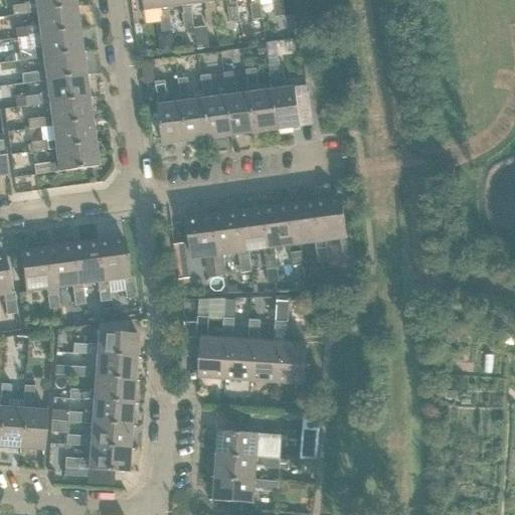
[(33,0),(34,3),(11,6),(13,16),(35,13),(75,7),(74,0),(33,0)]
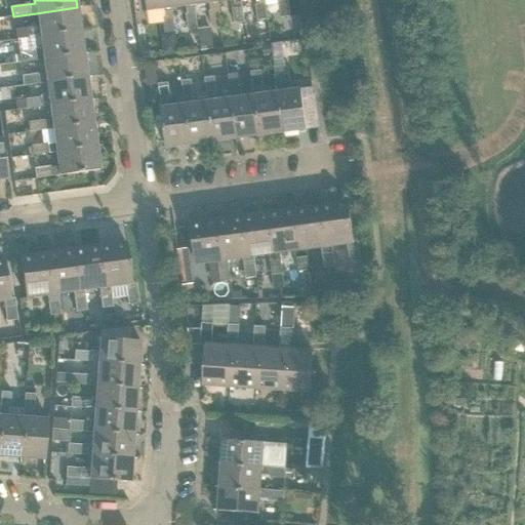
[(174,32),(171,8),(169,0),(146,0),(148,11),(162,9),(165,33),(174,32)]
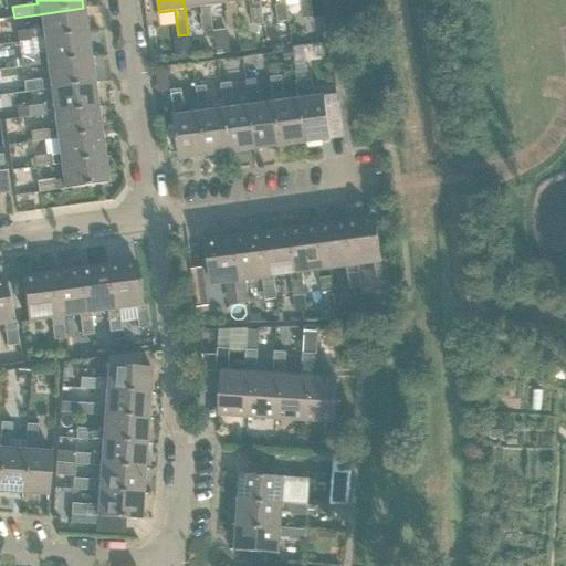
[(213,31),(210,6),(209,6),(208,0),(182,0),(185,9),(199,7),(202,32),(213,31)]
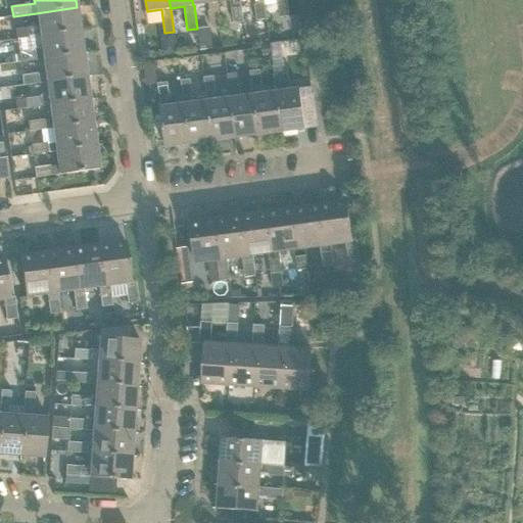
[(220,26),(217,2),(216,0),(192,0),(193,5),(194,5),(207,3),(210,27),(220,26)]
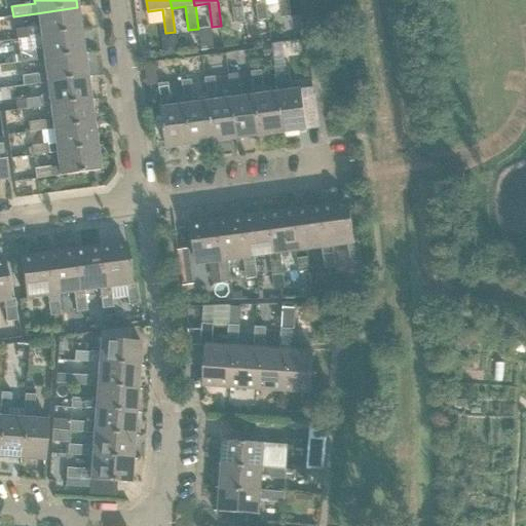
[(245,23),(240,0),(217,0),(218,2),(231,0),(234,24),(245,23)]
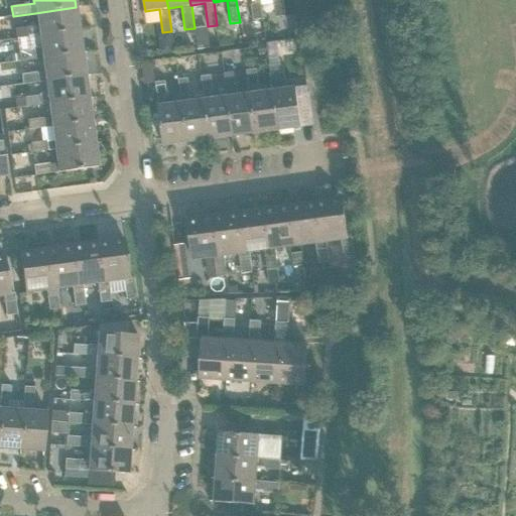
[(262,19),(259,0),(249,0),(253,20),(262,19)]
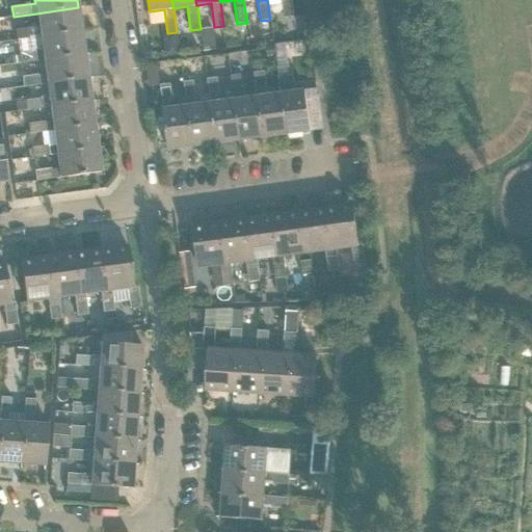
[(281,0),(284,18),(294,17),(291,0),(281,0)]
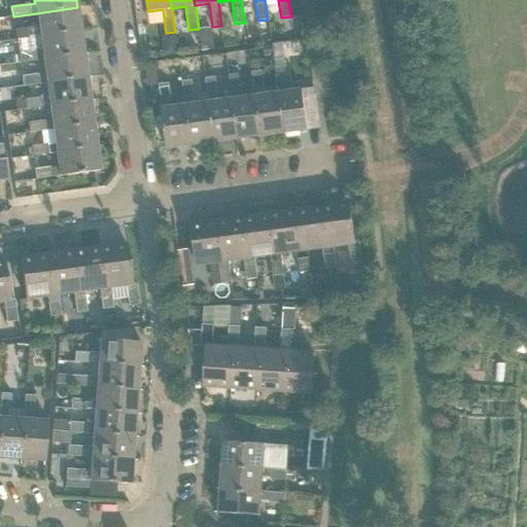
[(77,7),(36,13),(39,36),(80,31),(77,7)]
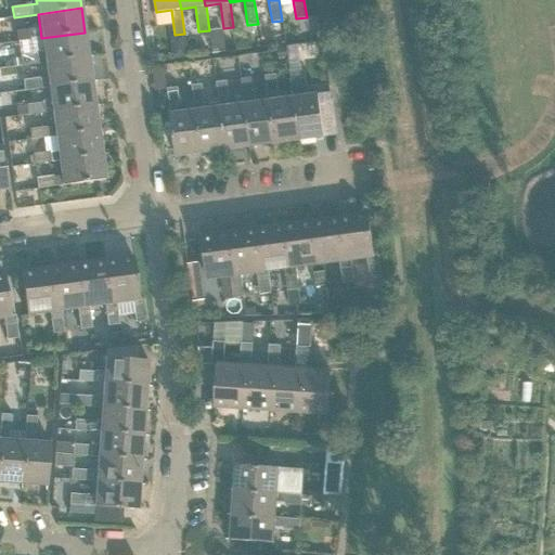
[(30,29),(15,31),(17,41),(31,40),(30,29)]
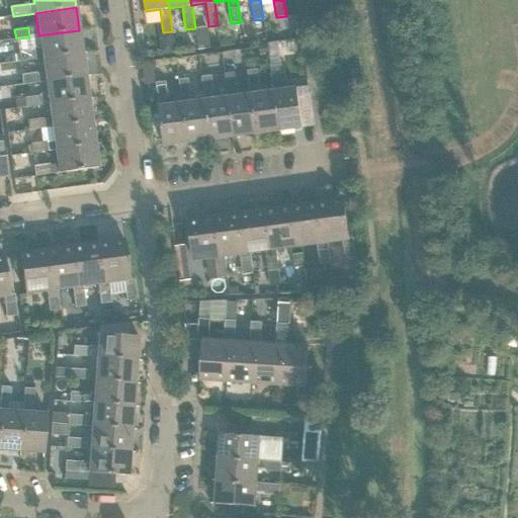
[(29,37),(16,38),(17,52),(19,62),(42,59),(82,53),(79,30),(38,35),(29,37)]
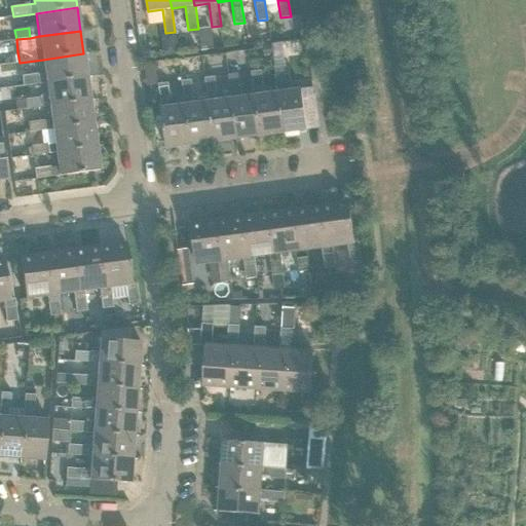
[(83,53),(43,60),(44,73),(46,82),(86,77),(83,53)]
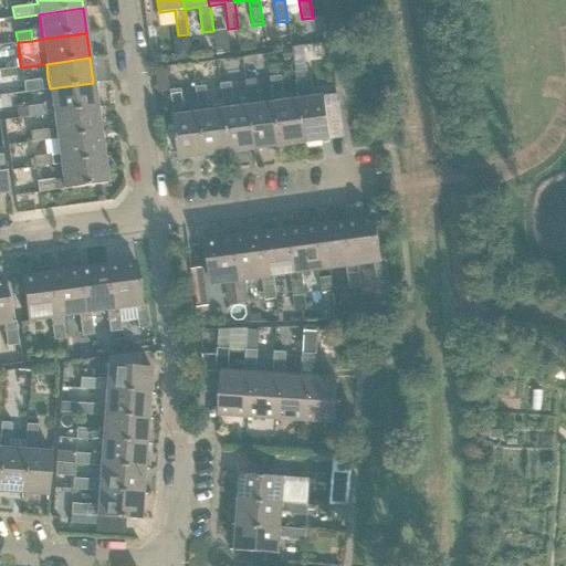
[(299,100),(304,144),(329,140),(324,96),(308,98),(305,73),(295,74),(299,100)]
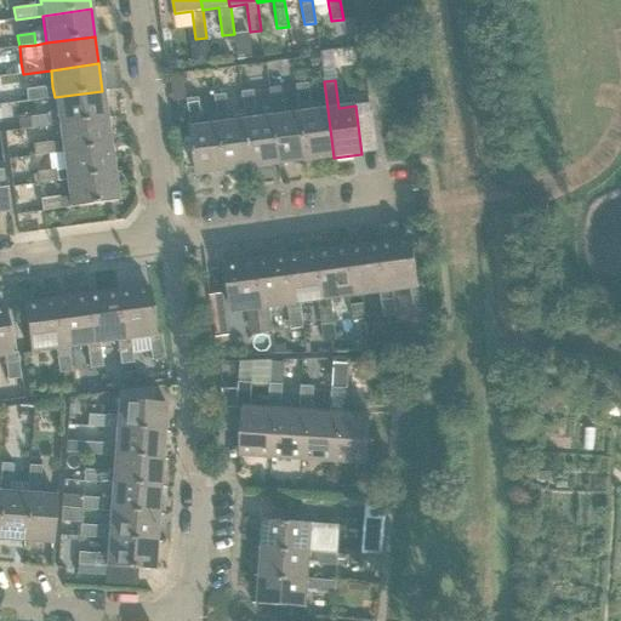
[(328,109),(312,112),(308,84),(296,85),(300,113),(307,161),(334,158),(328,109)]
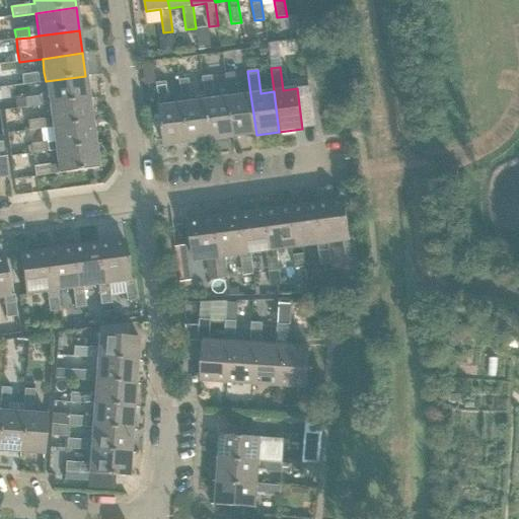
[(34,73),(21,75),(22,85),(35,83),(34,73)]
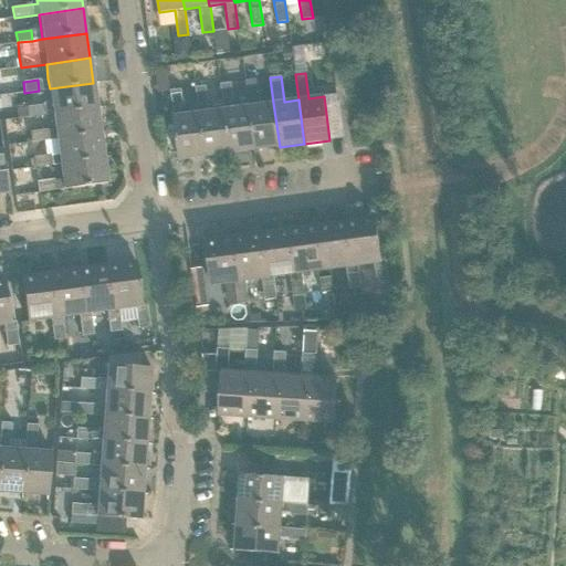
[(273,103),(259,105),(255,80),(245,81),(249,106),(254,150),(280,147),(273,103)]
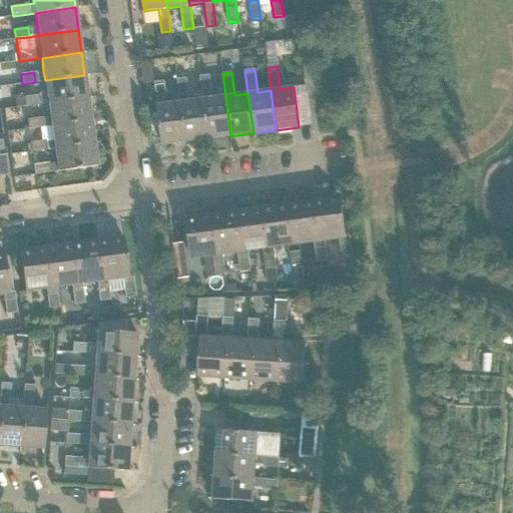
[(46,93),(24,97),(25,106),(48,103),(87,98),(84,75),(45,80),(45,81),(46,93)]
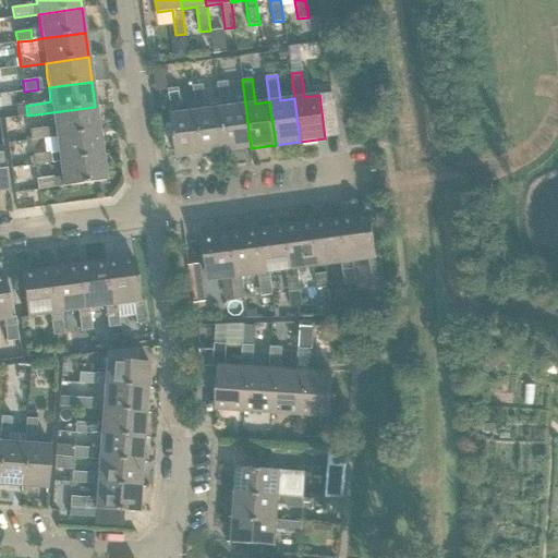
[(245,105),(231,107),(228,82),(217,83),(220,108),(227,152),(251,148),(245,105)]
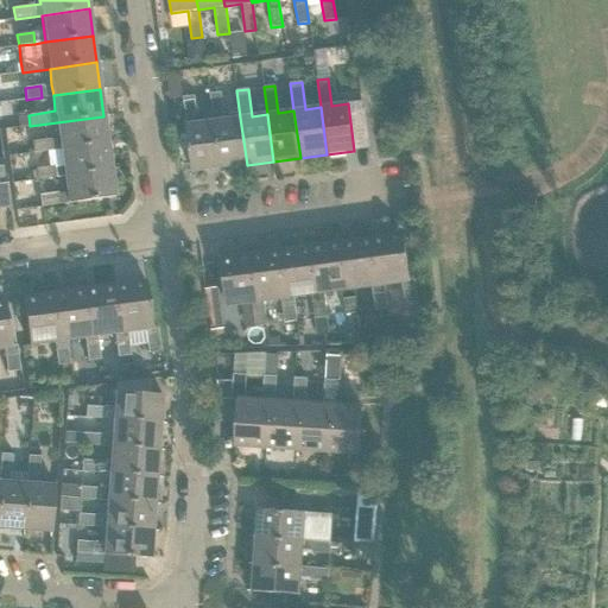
[(240,118),(225,120),(221,93),(209,94),(214,121),(220,169),(247,165),(240,118)]
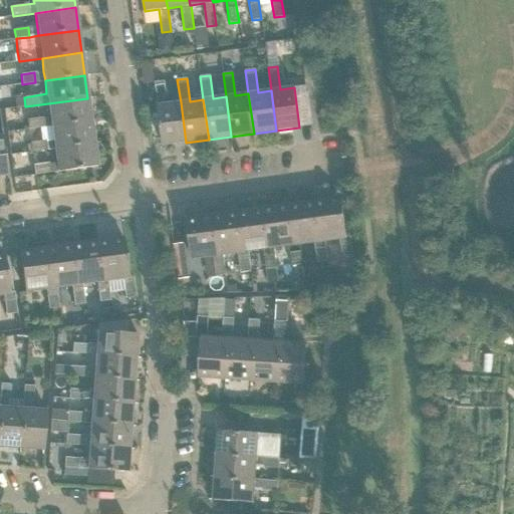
[(181,102),(168,104),(165,81),(155,82),(158,105),(163,146),(186,143),(181,102)]
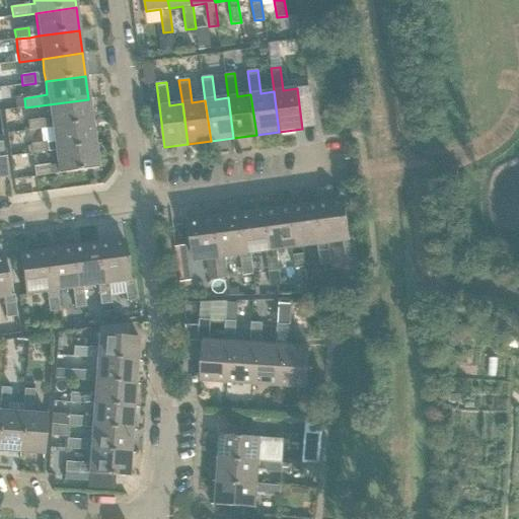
[(88,99),(49,104),(50,118),(52,127),(91,122),(88,99)]
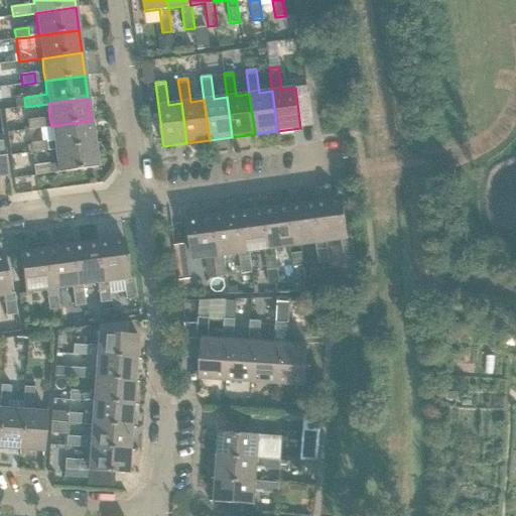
[(40,118),(27,120),(28,130),(42,128),(40,118)]
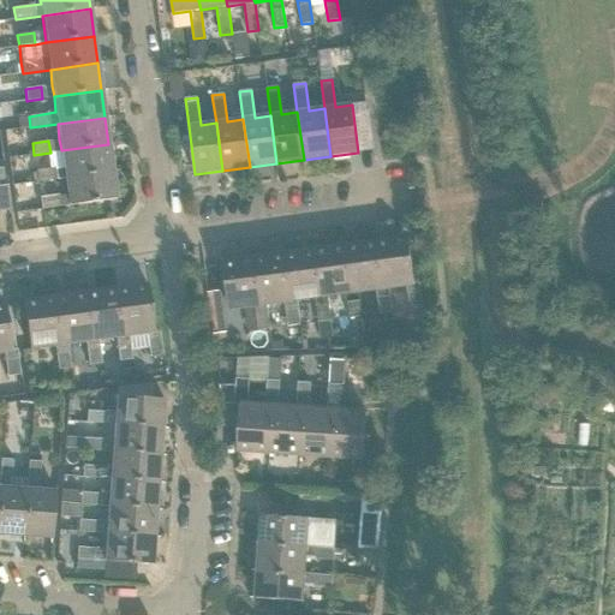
[(108,144),(61,150),(61,151),(64,167),(65,178),(113,172),(108,144)]
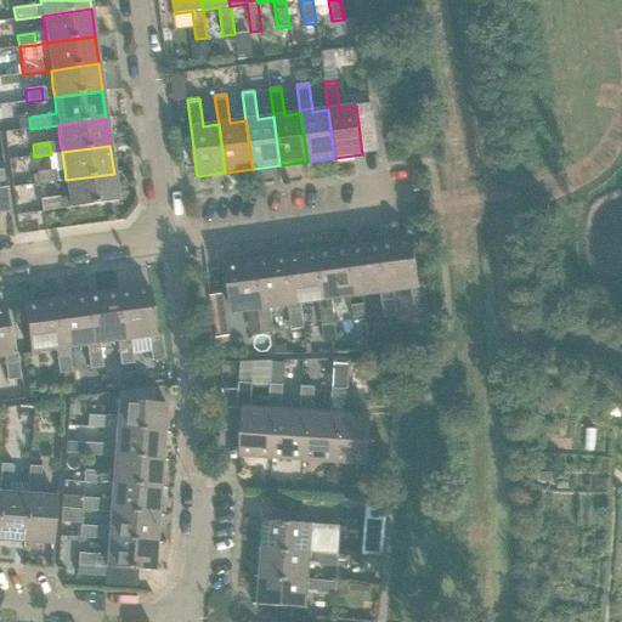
[(52,170),(37,173),(38,184),(55,182),(52,170)]
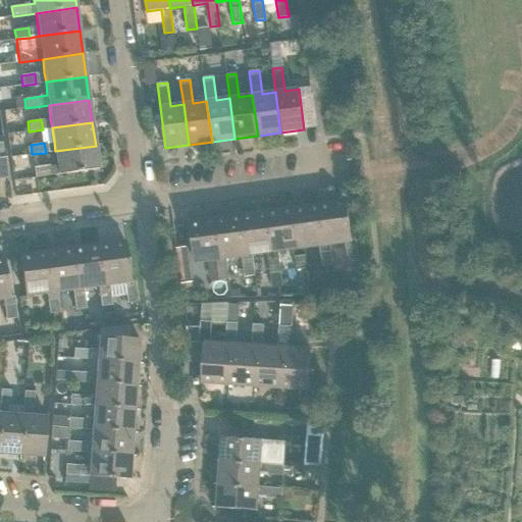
[(96,146),(55,151),(58,174),(99,169),(96,146)]
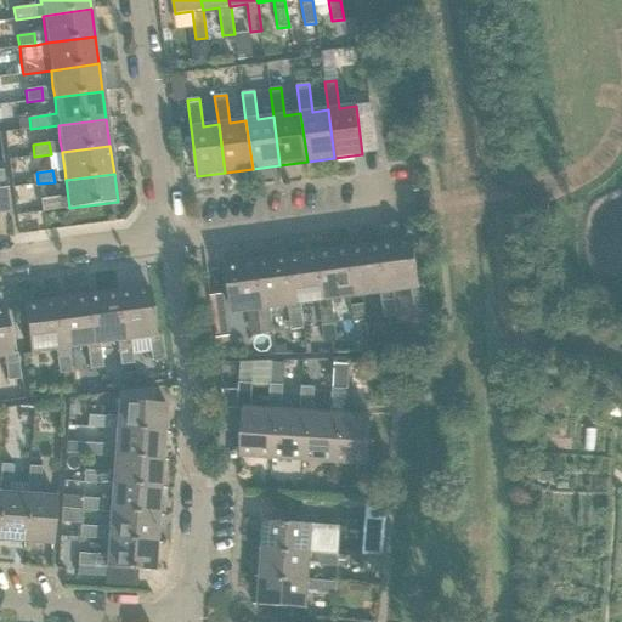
[(57,198),(40,199),(41,211),(58,209),(57,198)]
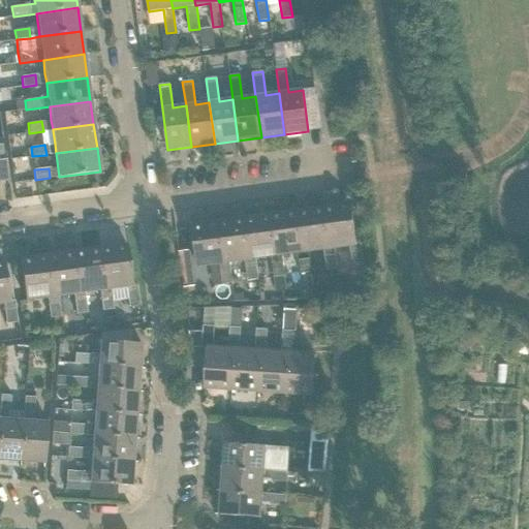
[(330,249),(335,248),(350,246),(353,267),(364,265),(361,243),(355,244),(350,205),(323,208),(330,249)]
